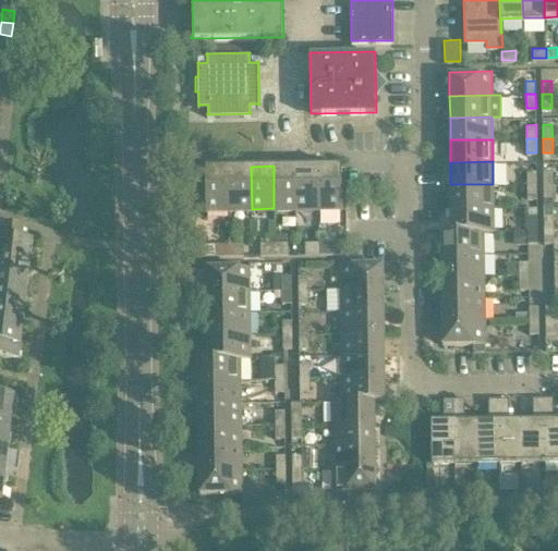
[(295,166),(274,166),(274,208),(296,208),(295,166)]
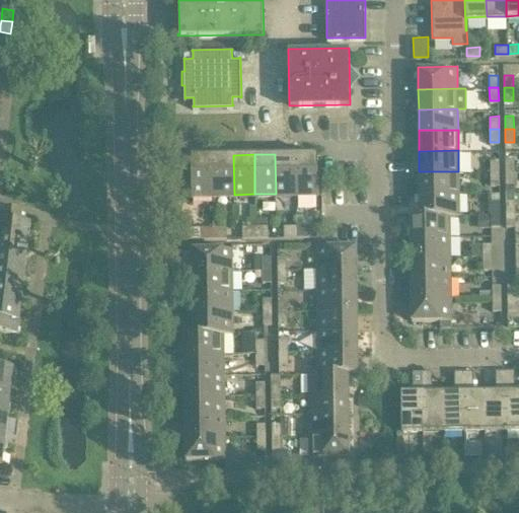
[(296,154),(275,154),(276,194),(296,194),(296,154)]
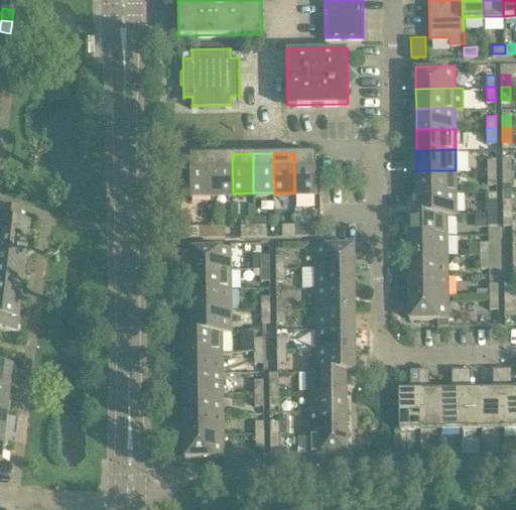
[(315,153),(294,153),(294,193),(316,192),(315,153)]
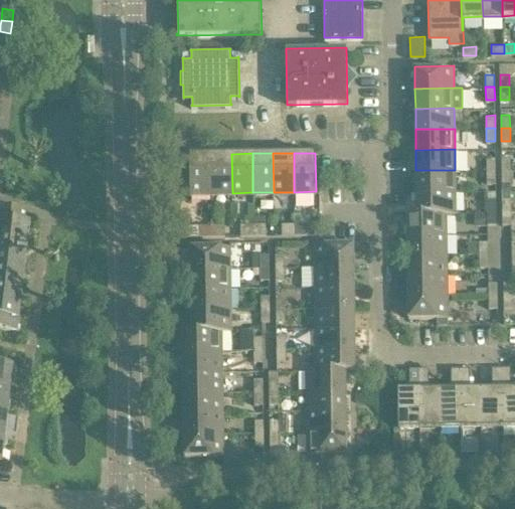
[(211,193),(211,154),(189,154),(190,193),(211,193)]
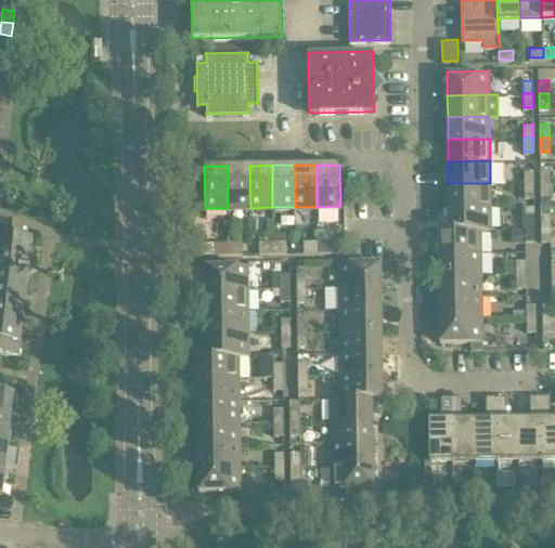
[(249,166),(228,166),(228,208),(250,208),(249,166)]
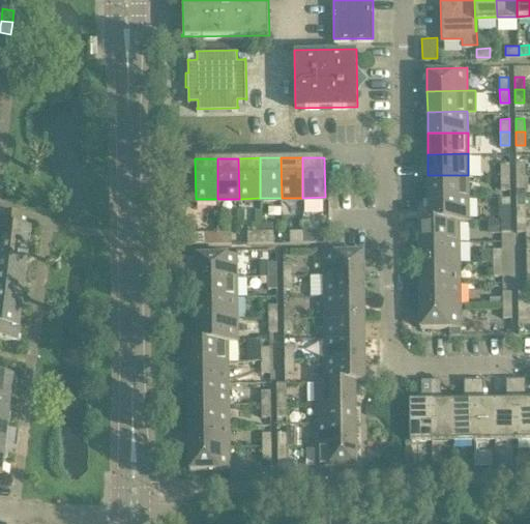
[(500,161),(501,174),(509,174),(509,161),(500,161)]
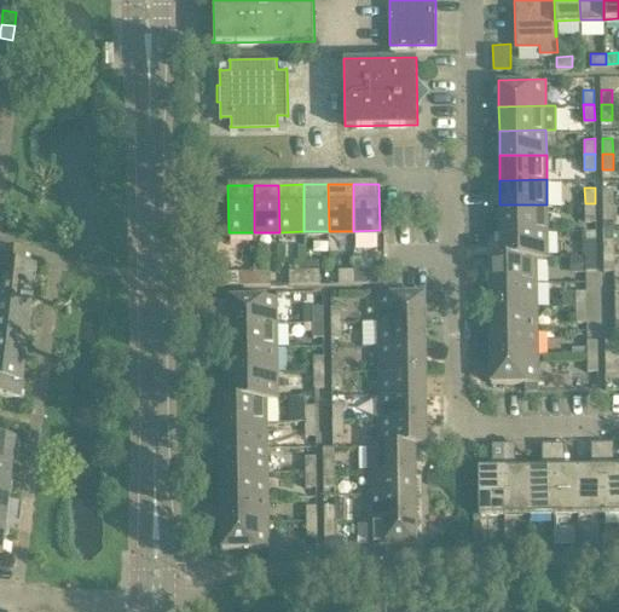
[(602,188),(602,203),(613,203),(613,188),(602,188)]
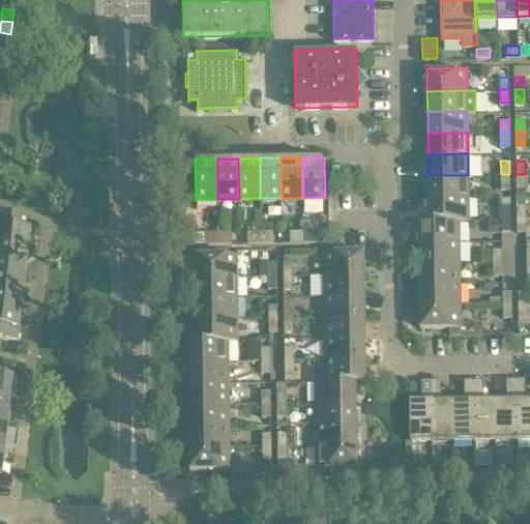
[(509,174),(501,174),(501,187),(510,187),(509,174)]
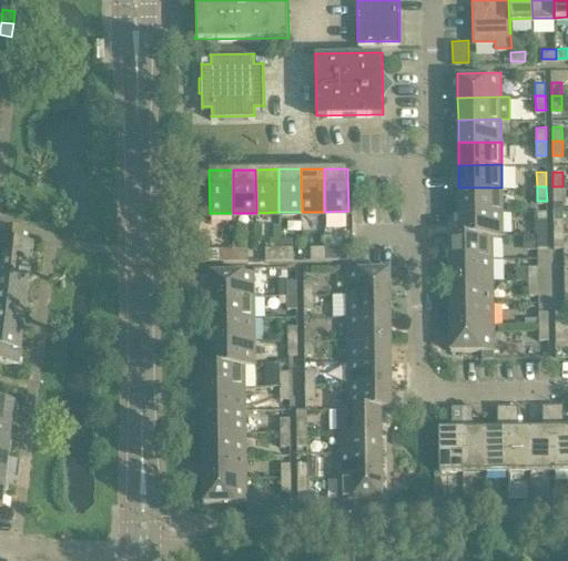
[(563,186),(553,186),(554,200),(563,200),(563,186)]
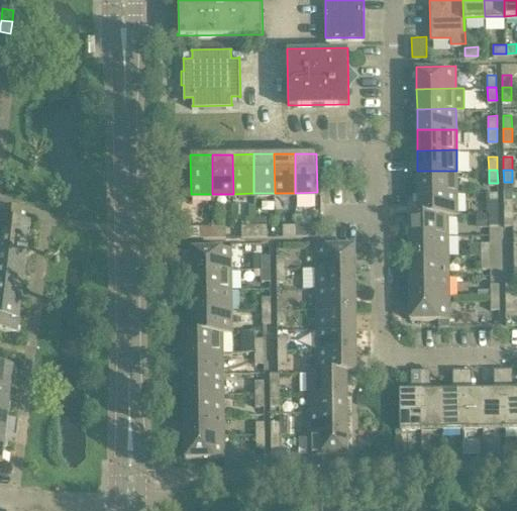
[(417,171),(418,192),(457,191),(456,171),(417,171)]
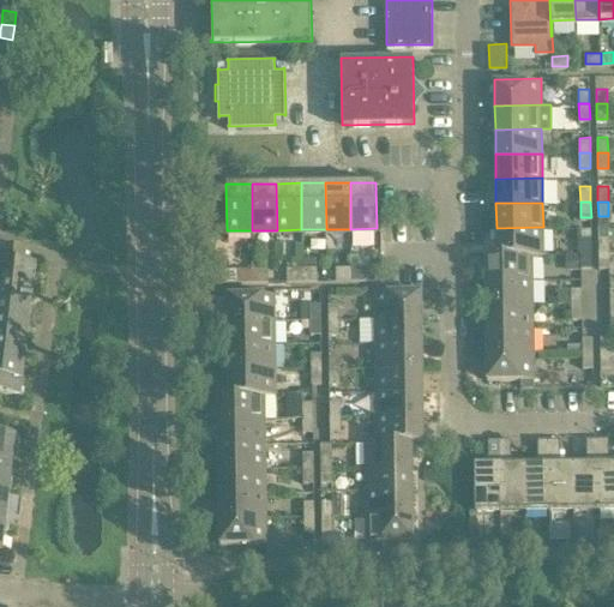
[(497,228),(497,252),(497,253),(531,252),(543,252),(543,227),(497,228)]
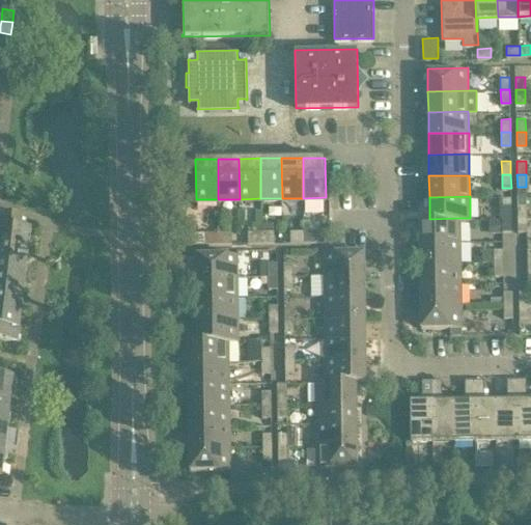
[(502,203),(502,217),(511,217),(511,203),(502,203)]
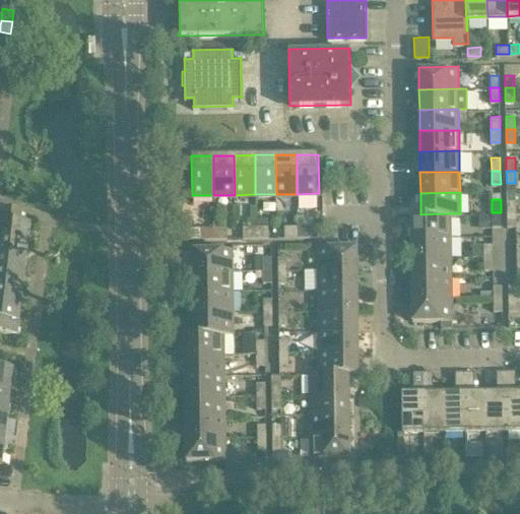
[(507,199),(507,212),(516,211),(516,199),(507,199)]
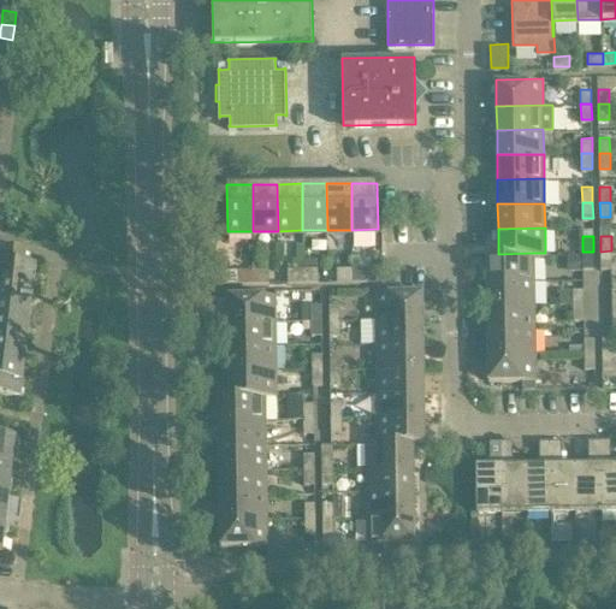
[(0,287),(33,291),(35,261),(29,261),(31,249),(0,244),(0,287)]
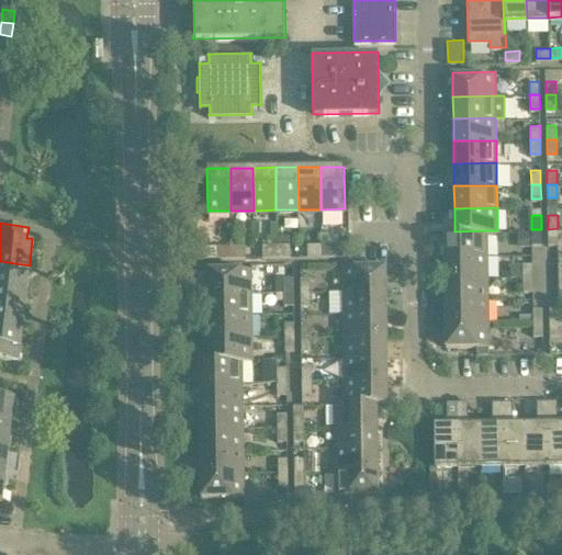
[(232,256),(232,242),(231,227),(217,227),(217,256),(232,256)]
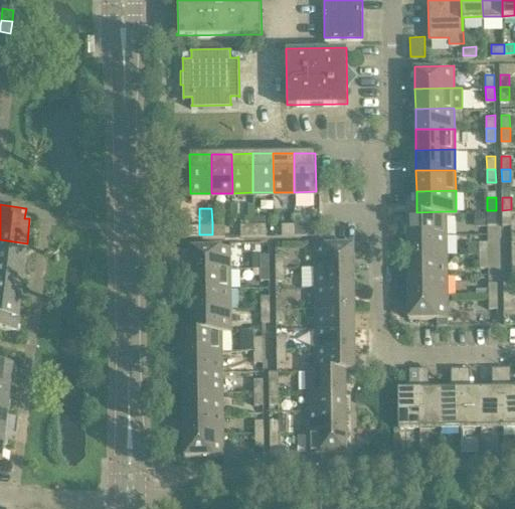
[(511,209),(502,210),(502,222),(511,222),(511,209)]
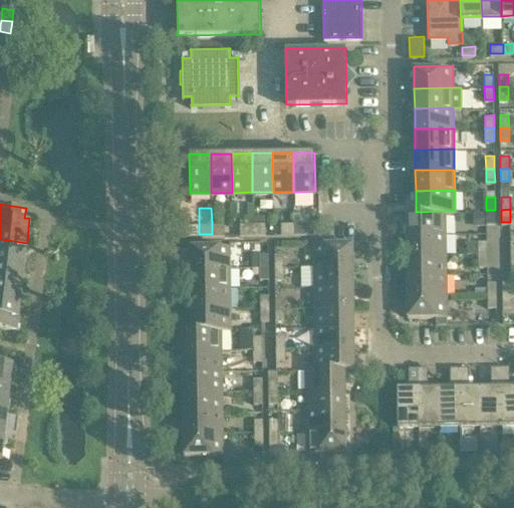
[(495,210),(486,210),(473,210),(473,223),(486,223),(486,222),(495,222),(495,210)]
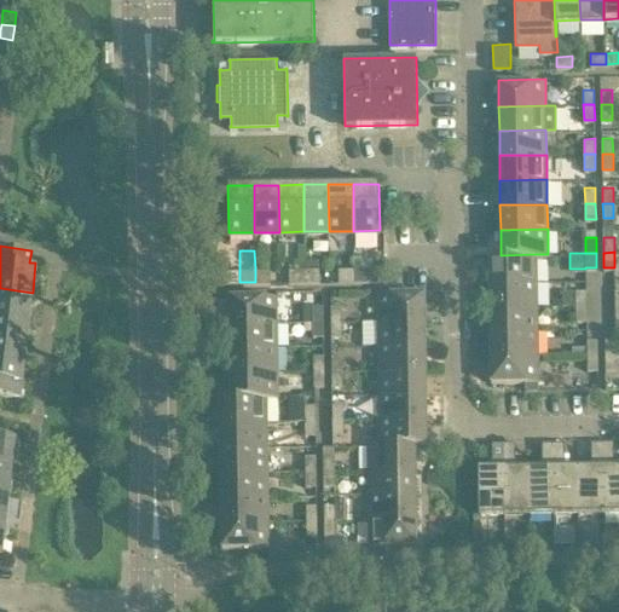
[(490,254),(490,281),(537,279),(536,254),(501,255),(501,254),(490,254)]
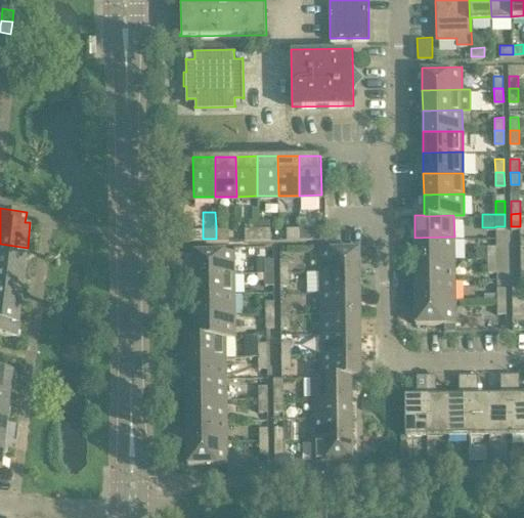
[(300,238),(299,225),(287,225),(287,238),(300,238)]
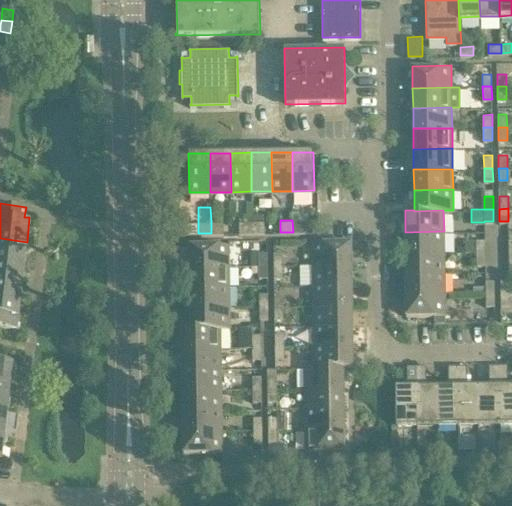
[(305,220),(292,220),(293,232),(305,232),(305,220)]
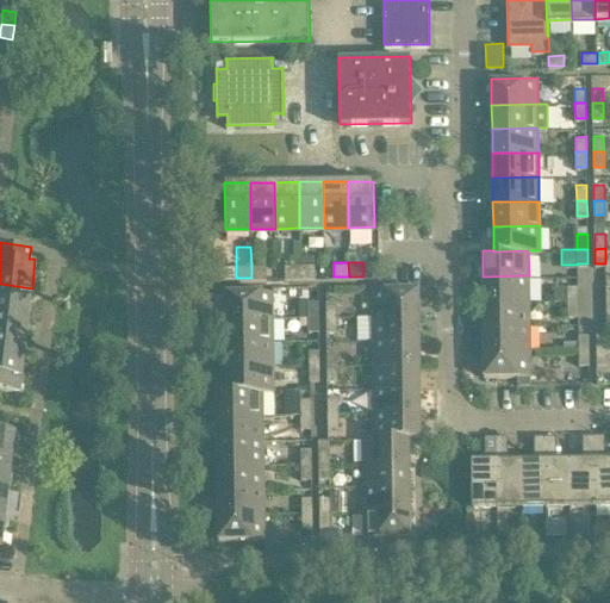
[(266,263),(251,263),(251,278),(267,278),(266,263)]
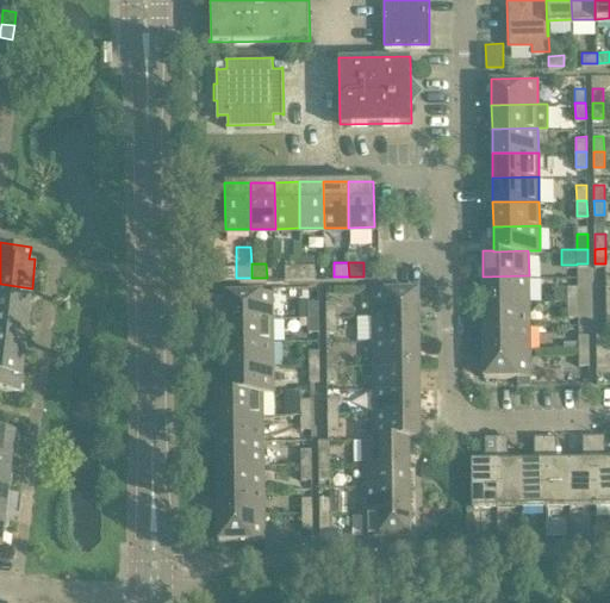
[(300,277),(300,263),(285,263),(285,278),(300,277)]
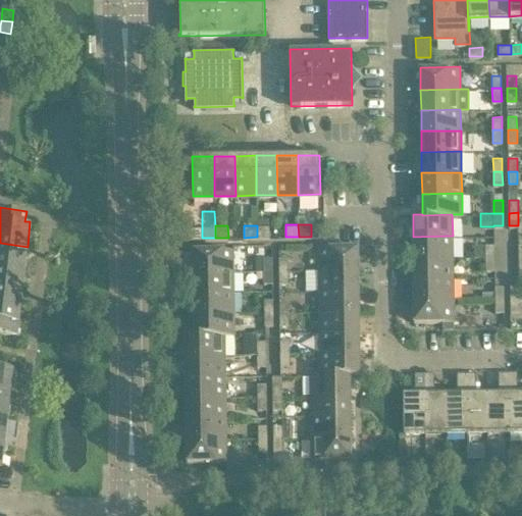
[(269,225),(257,225),(257,237),(269,237),(269,225)]
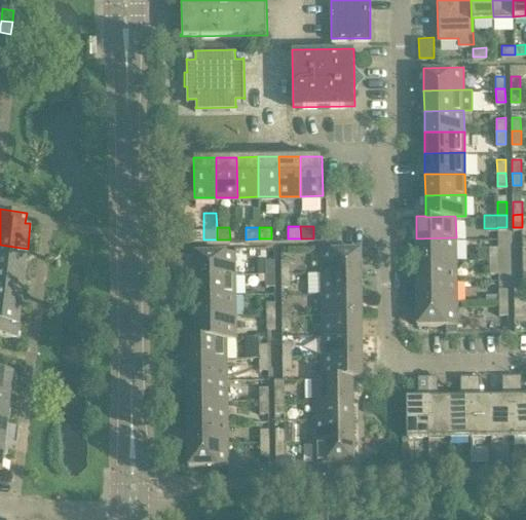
[(416,238),(416,259),(456,258),(456,237),(416,238)]
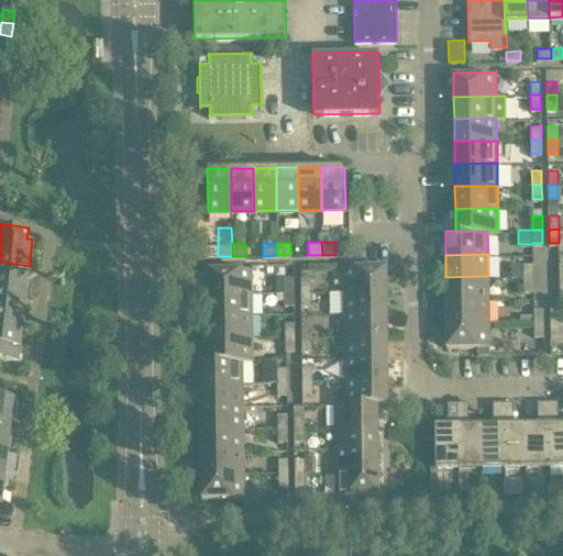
[(0,262),(0,288),(26,292),(30,266),(0,262)]
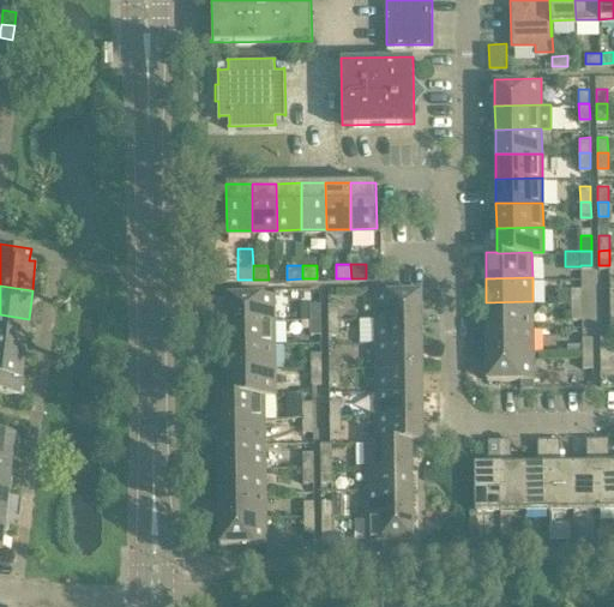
[(571,286),(571,301),(582,301),(582,286),(571,286)]
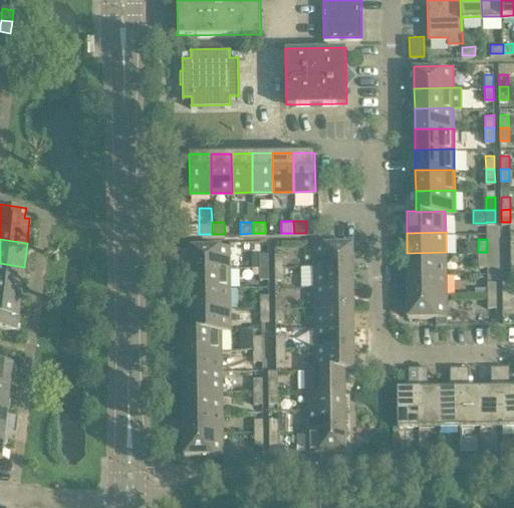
[(313,242),(313,264),(352,263),(352,242),(313,242)]
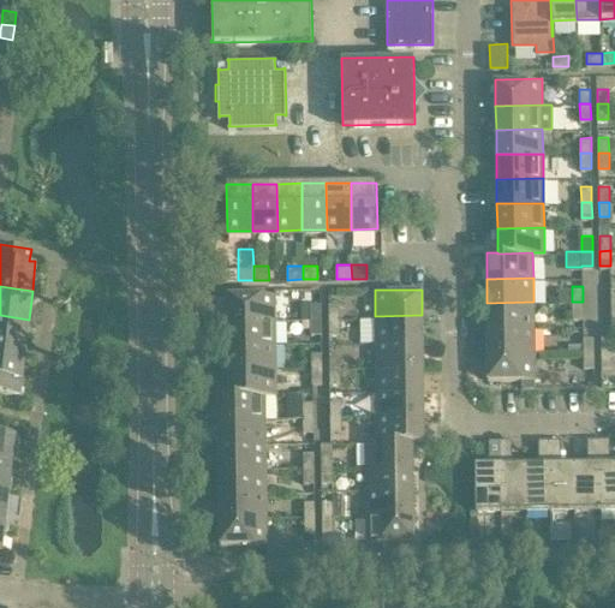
[(228,292),(228,319),(275,317),(275,292),(228,292)]
